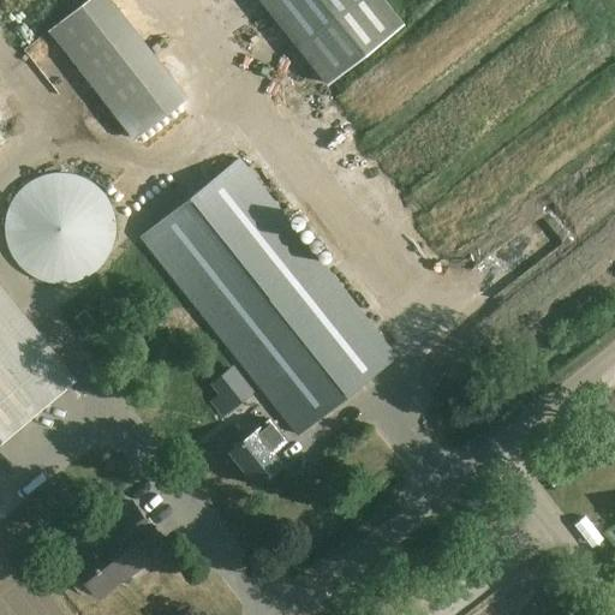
[(189,99),(112,0),(88,0),(49,31),(135,141),(189,99)]
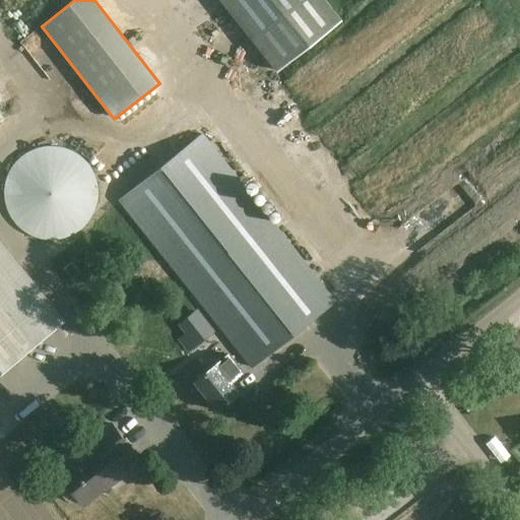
[(341,20),(324,0),(219,0),(277,71),(341,20)]
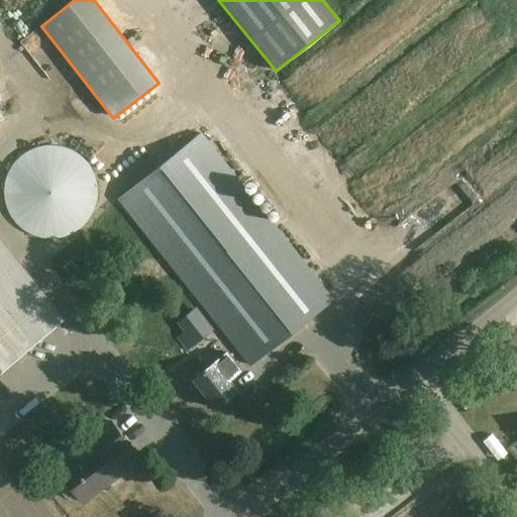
[(202,134),(119,199),(251,366),(333,302),(202,134)]
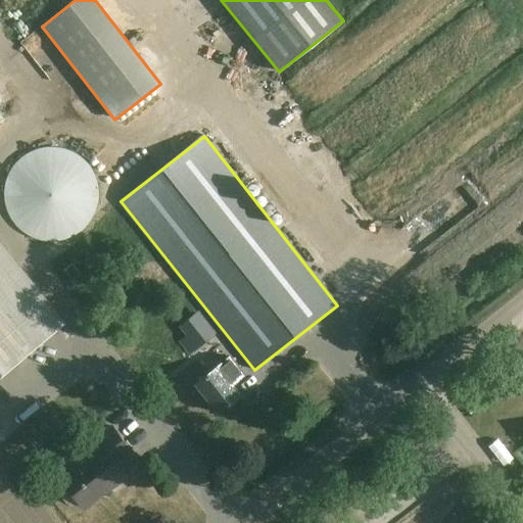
[(97,203),(97,195),(97,187),(95,179),(91,172),(84,162),(75,155),(66,151),(59,149),(51,149),(43,149),(35,151),(28,155),(18,162),(12,169),(8,176),(5,187),(4,195),(5,203),(7,211),(12,222),(18,228),(25,233),(35,239),(43,241),(51,242),(59,241),(66,239),(78,233),(84,228),(89,222),(95,211),(97,203)]
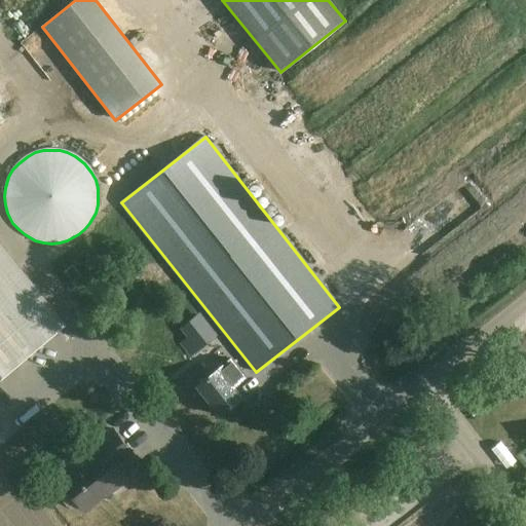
[(0,377),(52,336),(0,268),(0,377)]
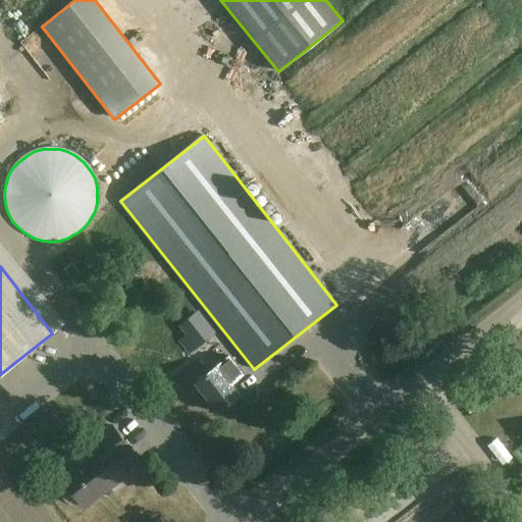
[(196,384),(218,413),(241,397),(231,384),(246,374),(231,357),(218,367),(218,366),(196,384)]
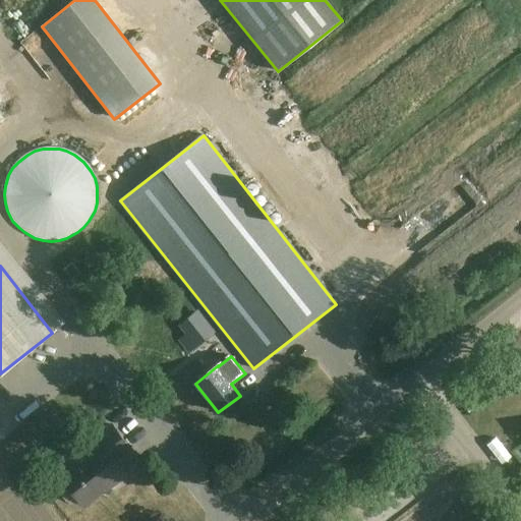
[(131,451),(112,425),(96,439),(102,447),(61,479),(65,485),(63,487),(60,490),(62,495),(67,501),(70,503),(73,502),(76,500),(82,507),(113,482),(114,484),(130,472),(120,459),(131,451)]
